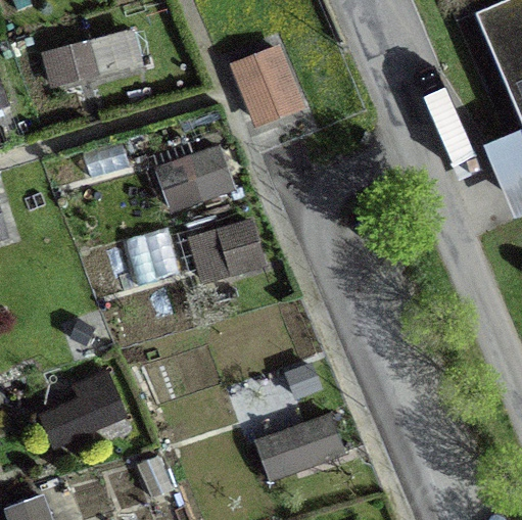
[(495,0),(474,9),(521,125),(482,141),(513,216),(521,211),(521,0),(495,0)]
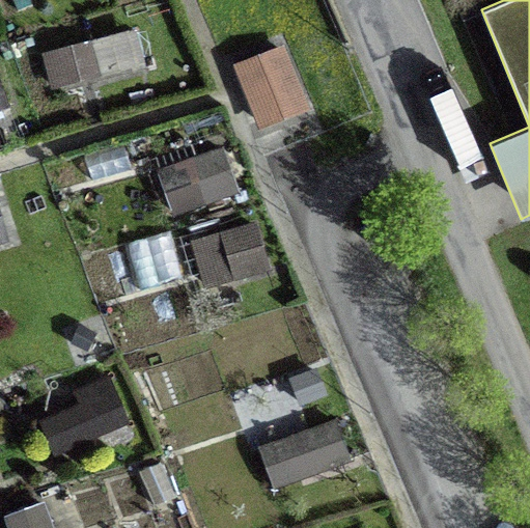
[(40,53),(49,87),(145,64),(137,29),(40,53)]
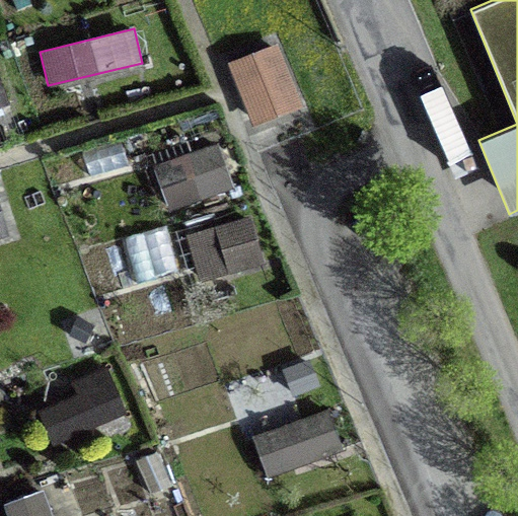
[(254,125),(300,105),(276,47),(230,67),(254,125)]
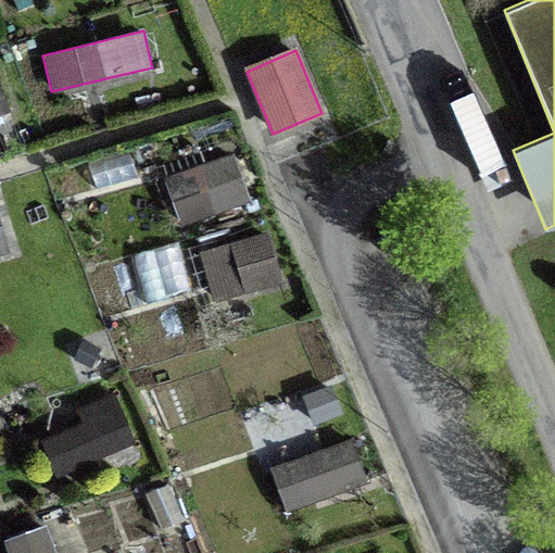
[(163,178),(180,227),(251,202),(234,153),(163,178)]
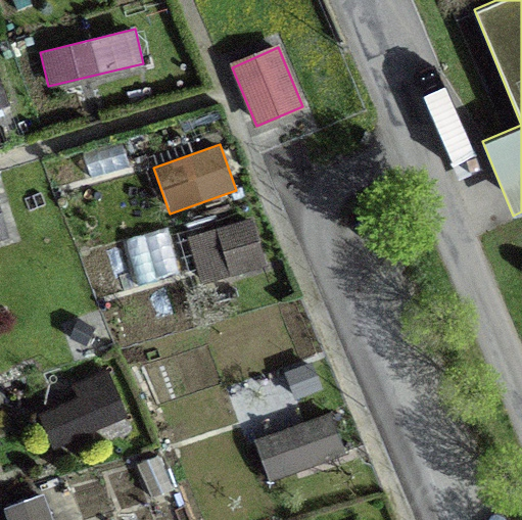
[(0,240),(11,236),(0,205),(0,240)]
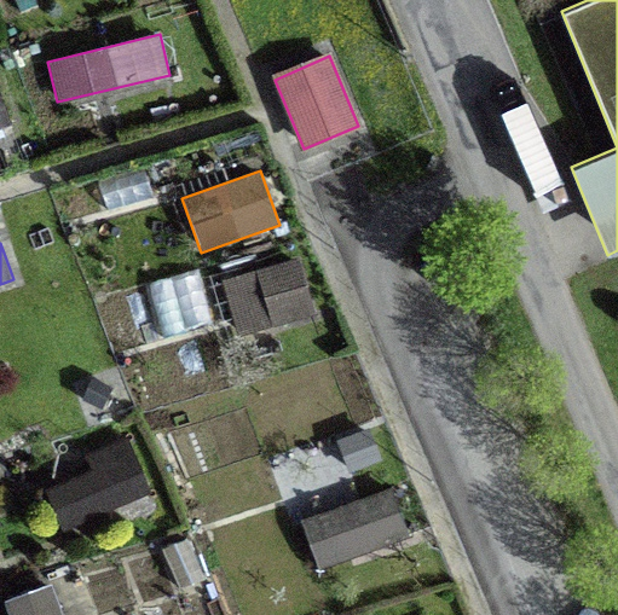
[(237,337),(315,315),(298,257),(221,280),(237,337)]
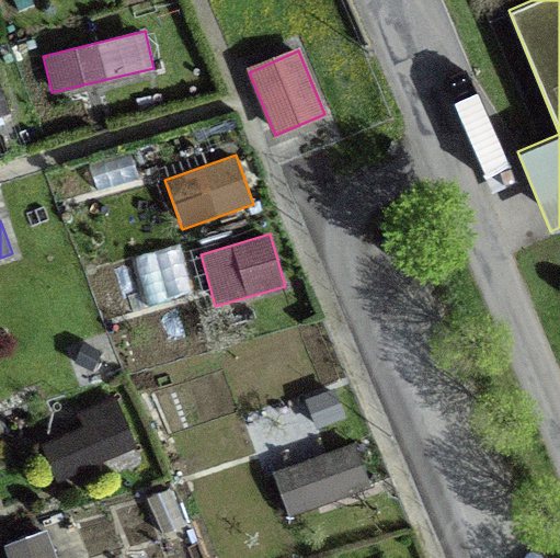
[(40,445),(56,484),(137,447),(113,396),(73,412),(80,428),(40,445)]
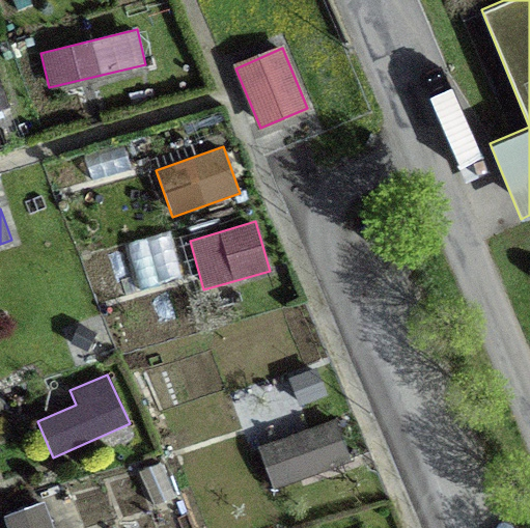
[(351,463),(335,419),(256,446),(272,490),(351,463)]
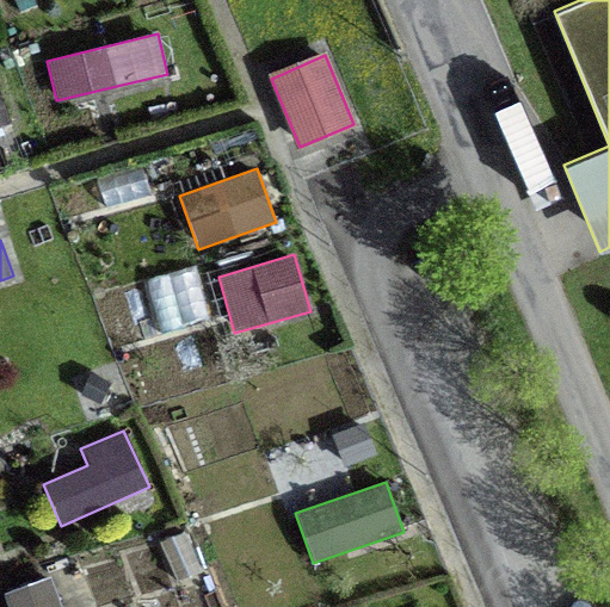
[(6,606),(60,606),(50,576),(1,594),(6,606)]
